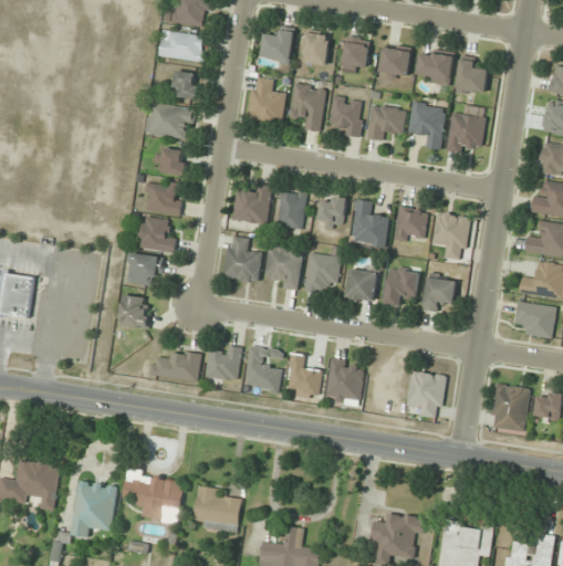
[(210,0),(176,0),(175,13),(166,12),(164,21),(200,27),(201,13),(208,14),(210,0)]
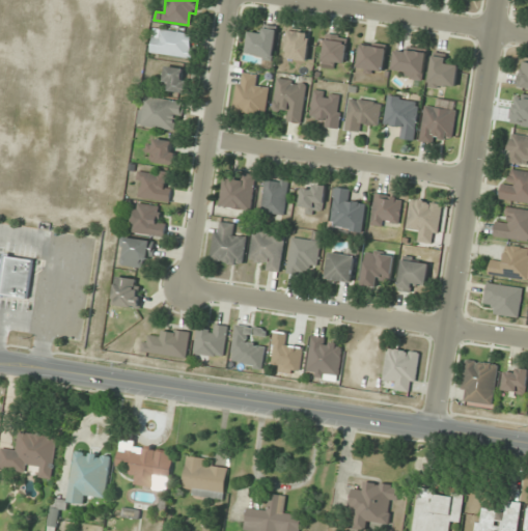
[(271,60),(274,27),(260,25),(259,33),(247,32),(244,57),(271,60)]
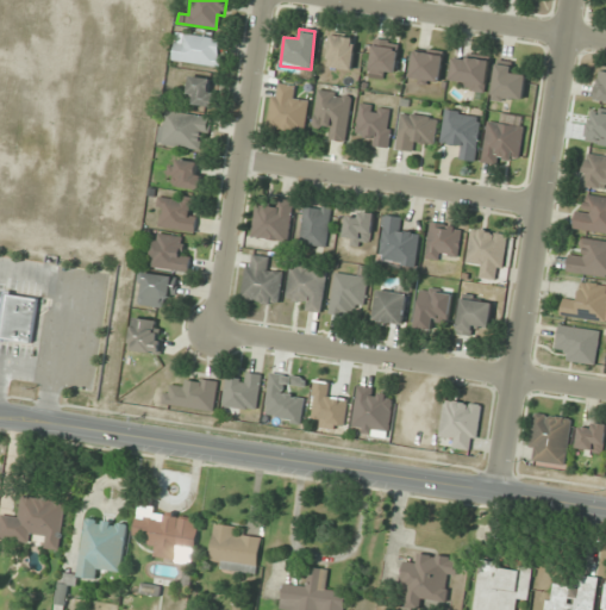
[(170,60),(216,66),(219,38),(174,32),(170,60)]
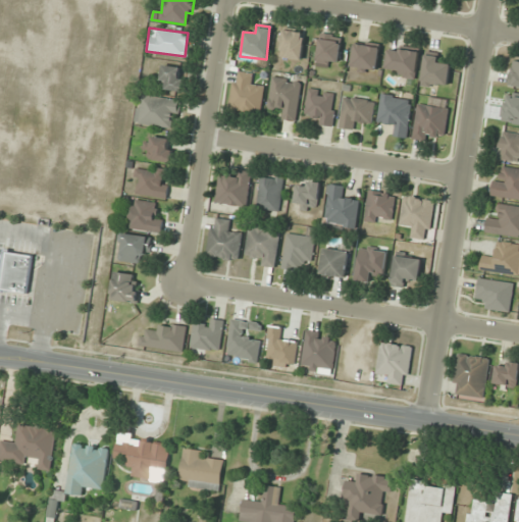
[(277,55),(298,59),(304,33),(282,29),(277,55)]
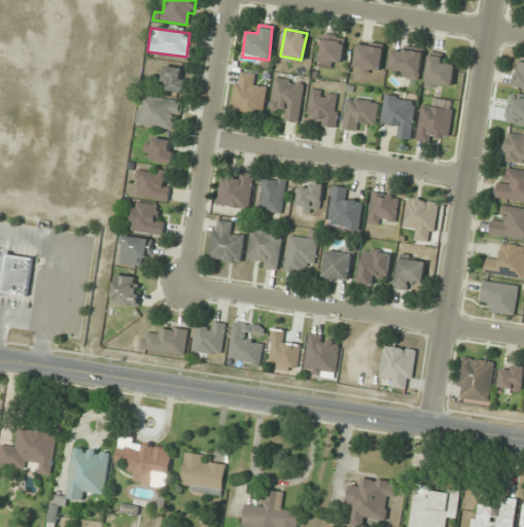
[(317,65),(338,69),(343,36),(322,33),(317,65)]
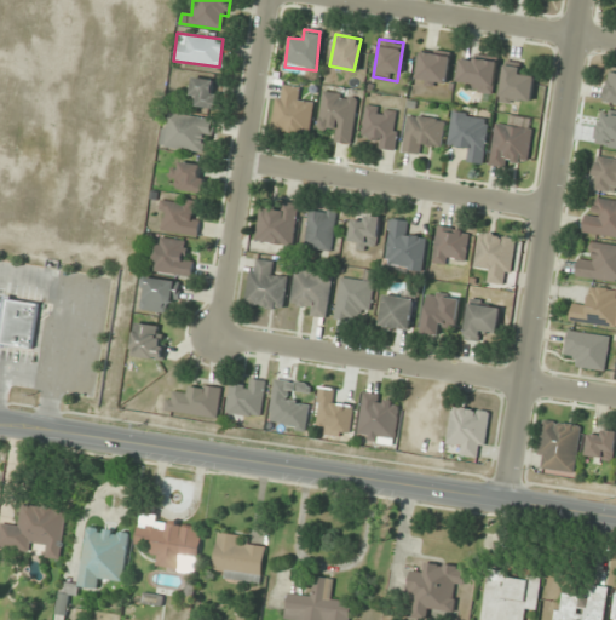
[(444,87),(448,55),(419,52),(415,84),(444,87)]
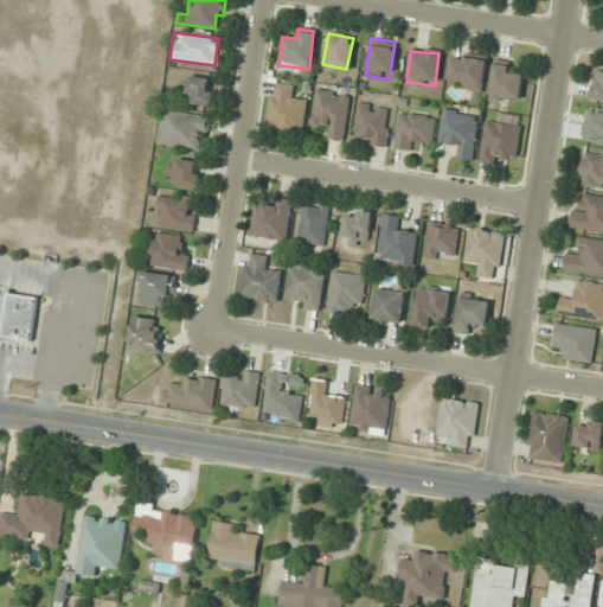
[(447,82),(455,83),(455,88),(481,91),(485,59),(449,55),(447,82)]
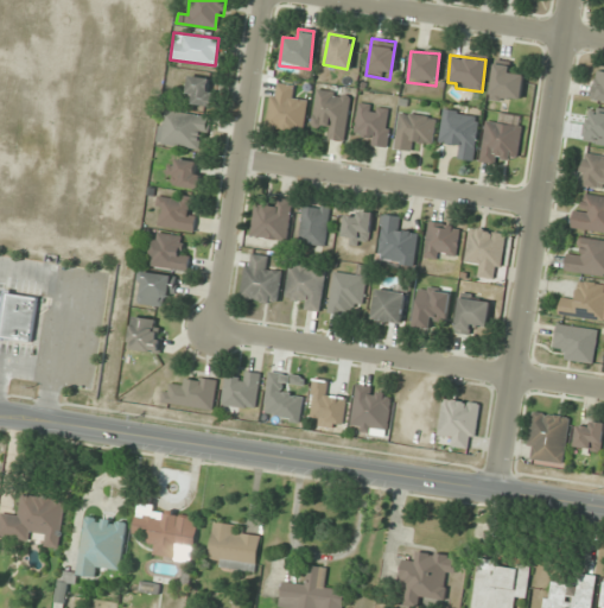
[(520,65),(490,65),(490,99),(520,99),(520,65)]
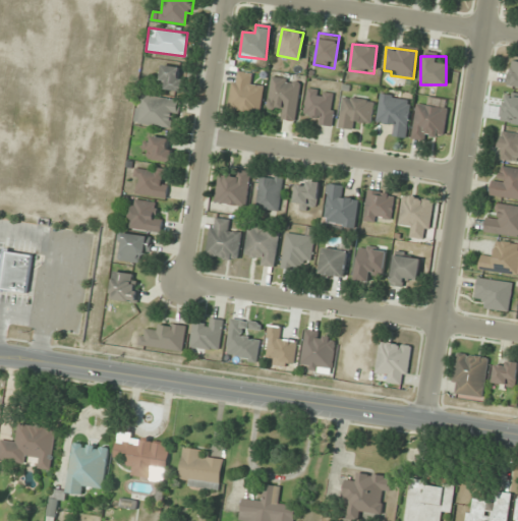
[(506,85),(517,87),(517,61),(509,61),(506,85)]
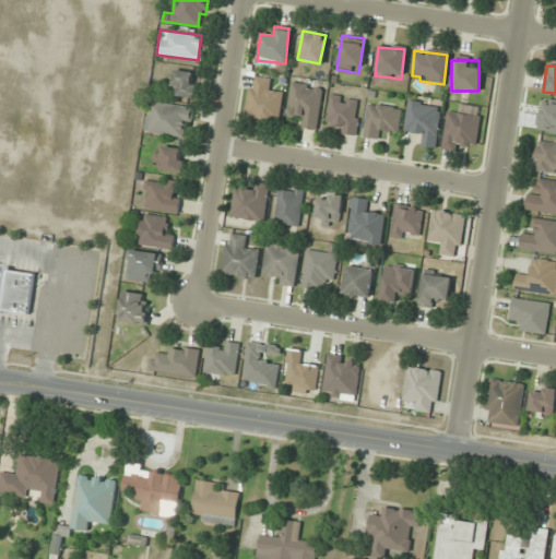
[(194,96),(194,71),(170,71),(170,96),(194,96)]
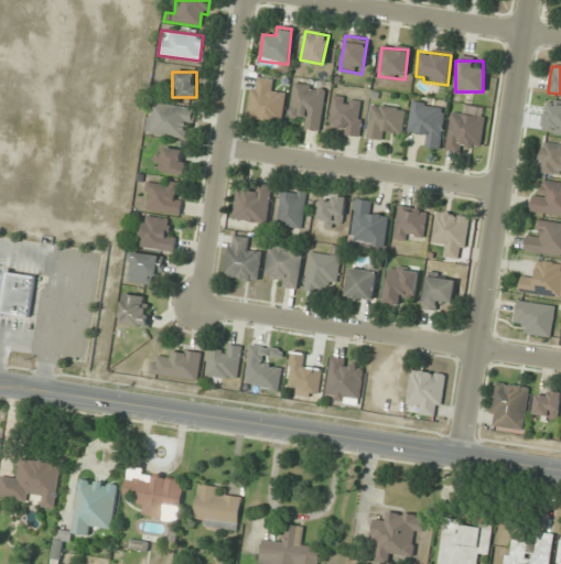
[(245,119),(280,123),(283,93),(272,90),(273,79),(250,76),(245,119)]
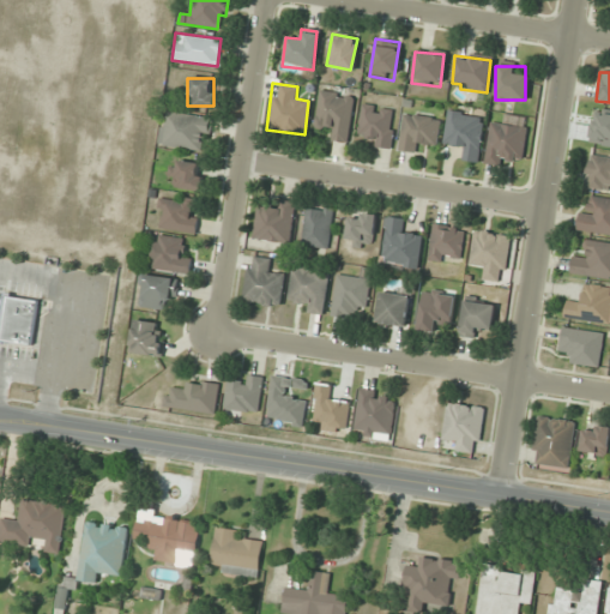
[(324,139),(346,142),(351,94),(318,90),(314,125),(326,127),(324,139)]
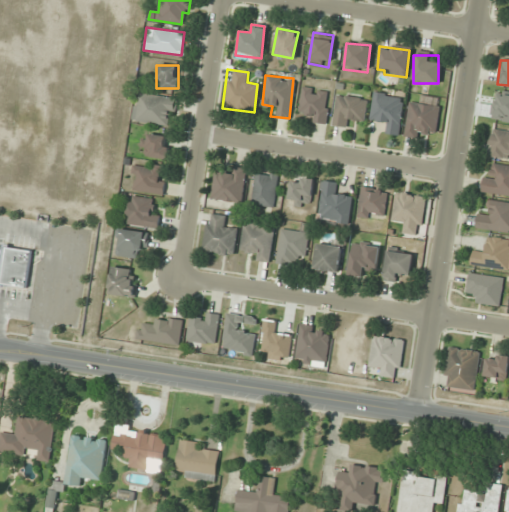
[(306,122),(325,123),(328,90),(300,87),(298,111),(306,112),(306,122)]
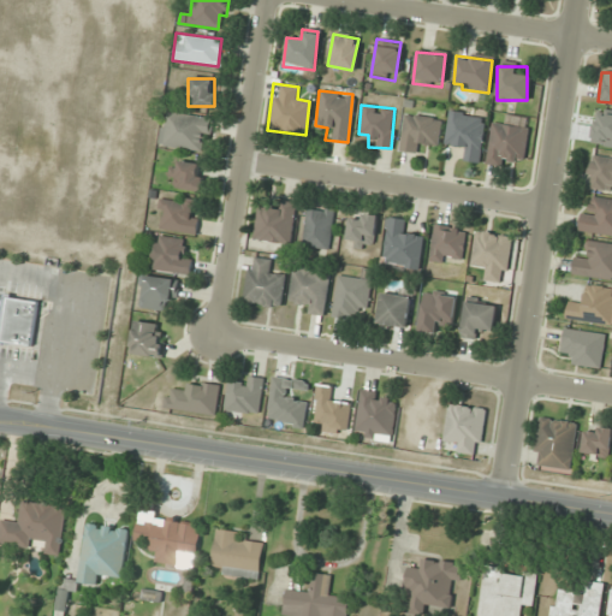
[(485,116),(446,111),(443,144),(465,148),(464,160),(479,163),(485,116)]
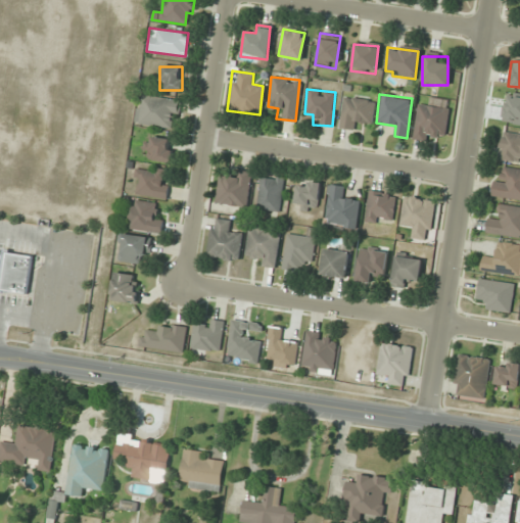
[(338,127),(348,129),(350,120),(370,123),(373,101),(343,96),(338,127)]
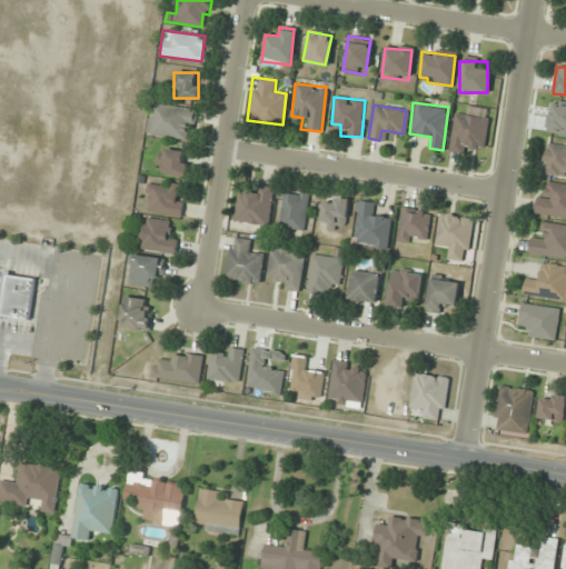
[(483,146),(486,117),(453,113),(448,151),(470,153),(472,145),(483,146)]
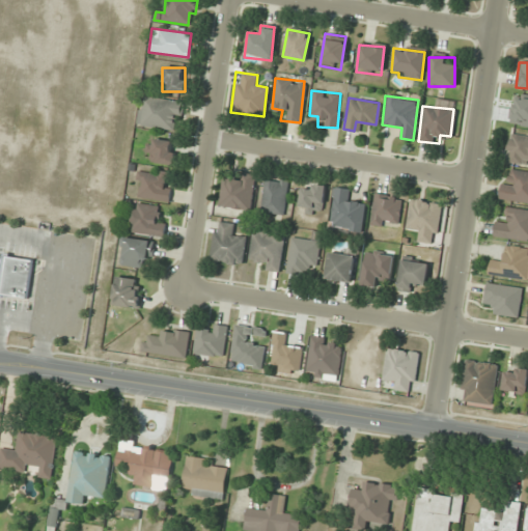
[(527,163),(527,136),(506,136),(506,163),(527,163)]
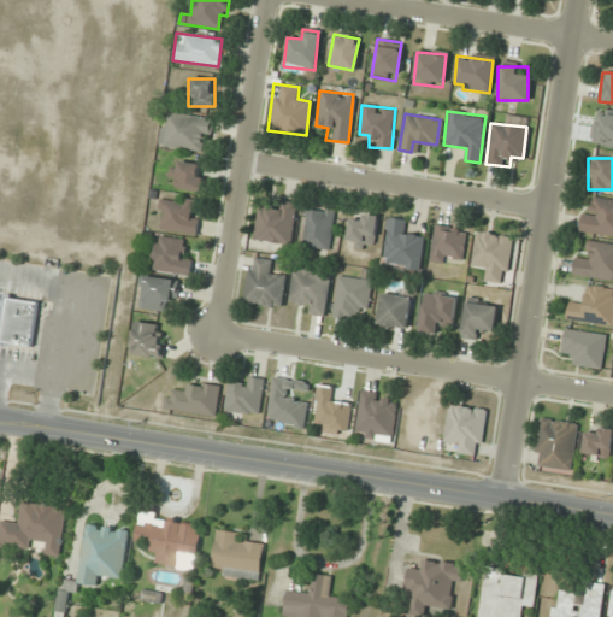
[(166,187),(200,191),(202,164),(170,160),(166,187)]
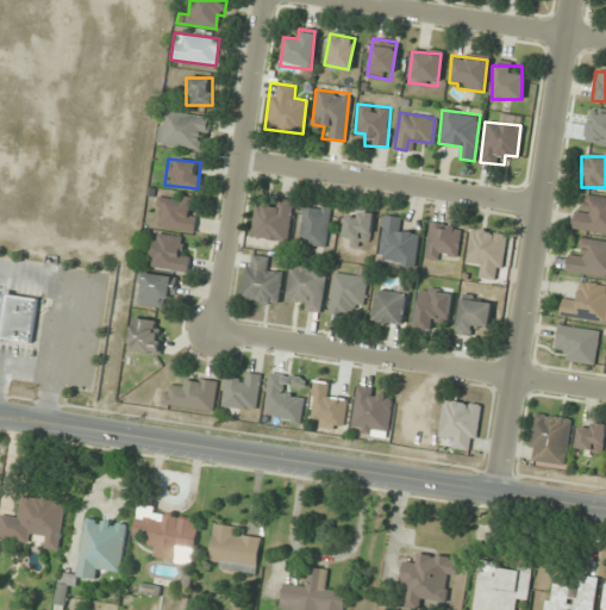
[(197,201),(157,194),(152,225),(191,231),(197,201)]
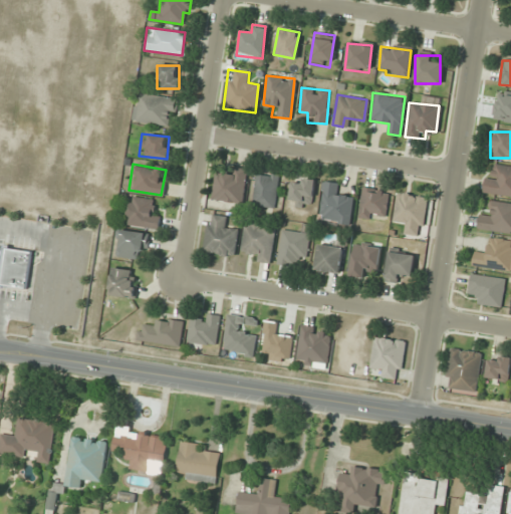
[(510,197),(510,166),(494,164),(492,175),(484,174),(481,193),(510,197)]
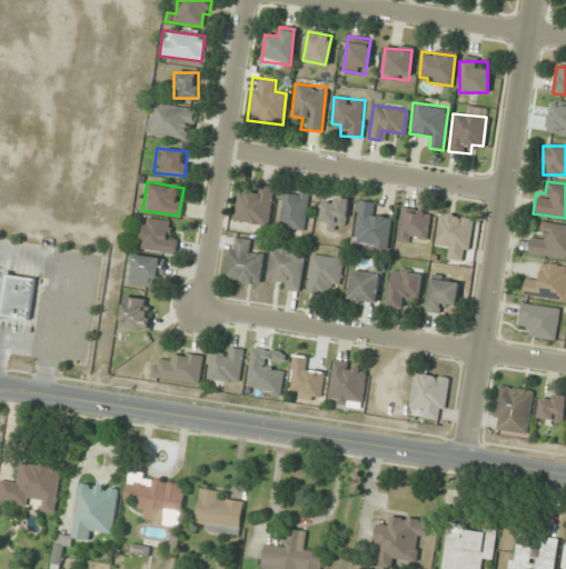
[(231,219),(265,226),(272,188),(259,185),(257,196),(237,191),(231,219)]
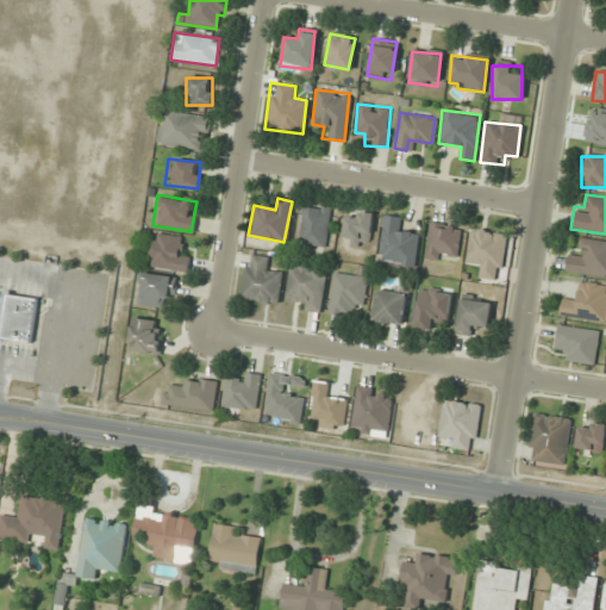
[(297,243),(324,247),(329,207),(303,204),(297,243)]
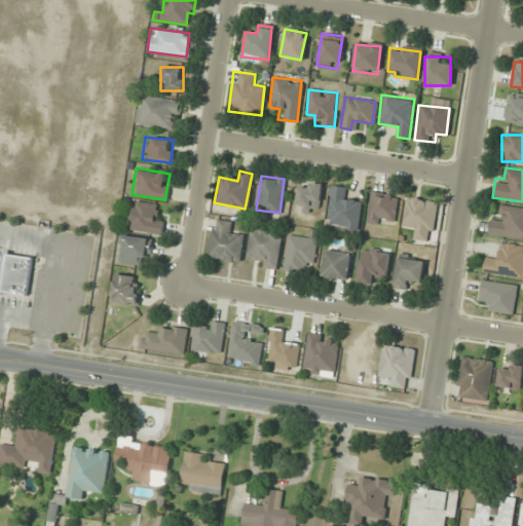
[(293,209),(315,213),(322,184),(299,180),(293,209)]
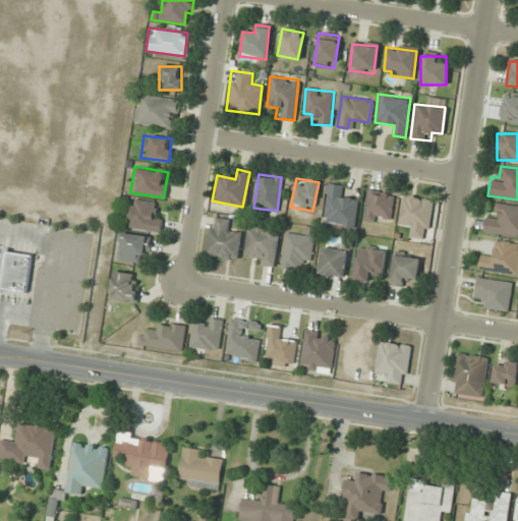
[(338,195),(340,185),(327,183),(322,223),(353,228),(357,198),(338,195)]
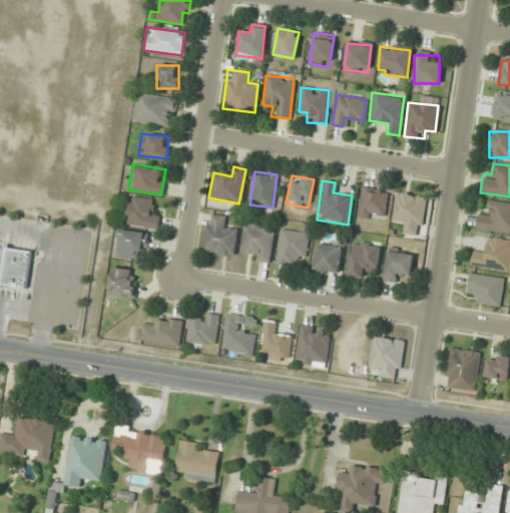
[(358,218),(384,218),(384,188),(358,188),(358,218)]
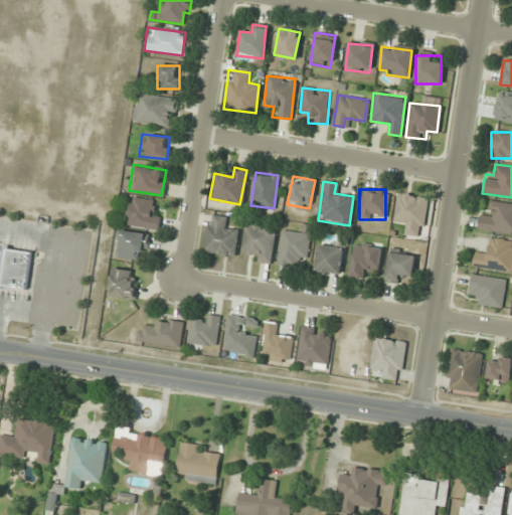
[(392,221),(402,223),(400,233),(421,236),(427,196),(395,192),(392,221)]
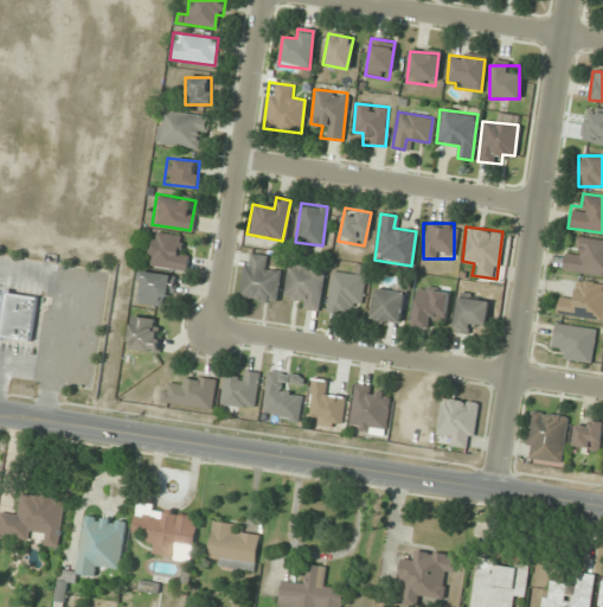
[(186,249),(177,248),(178,235),(153,232),(149,267),(185,269),(186,249)]
